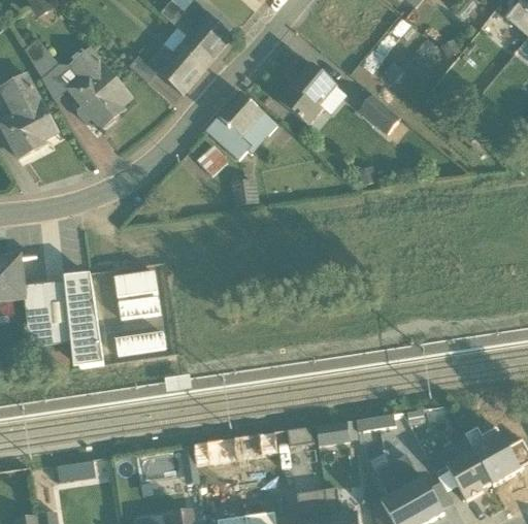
[(30,0),(38,11),(50,3),(47,0),(30,0)]
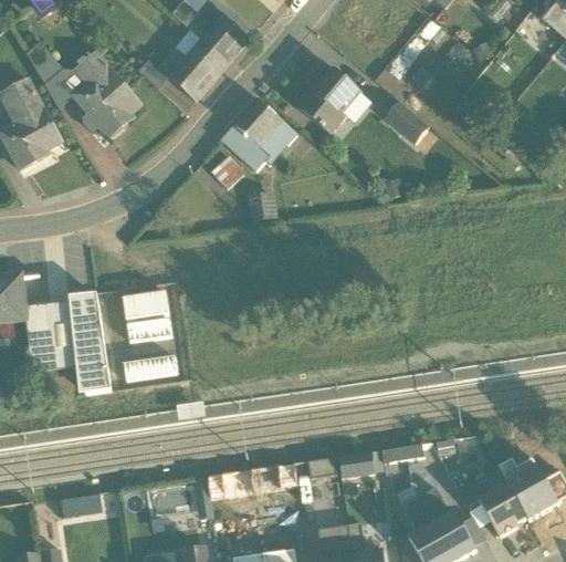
[(186,0),(174,13),(192,29),(230,62),(248,41),(220,17),(201,0),(186,0)]
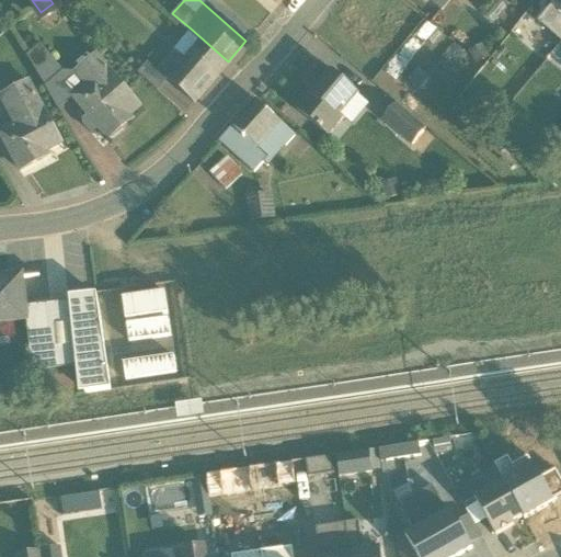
[(430,0),(442,9),(447,0),(430,0)]
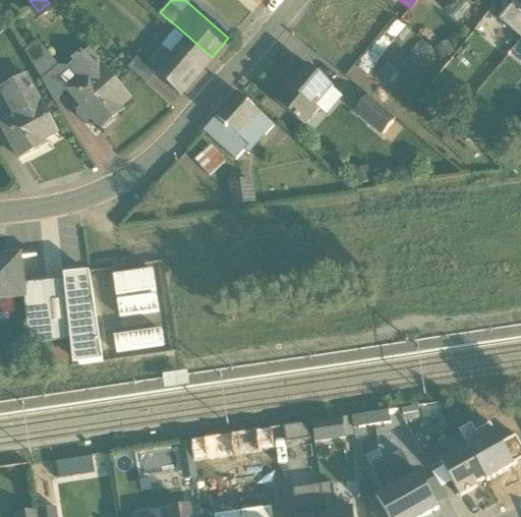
[(520,39),(520,37),(520,0),(514,0),(498,19),(520,39)]
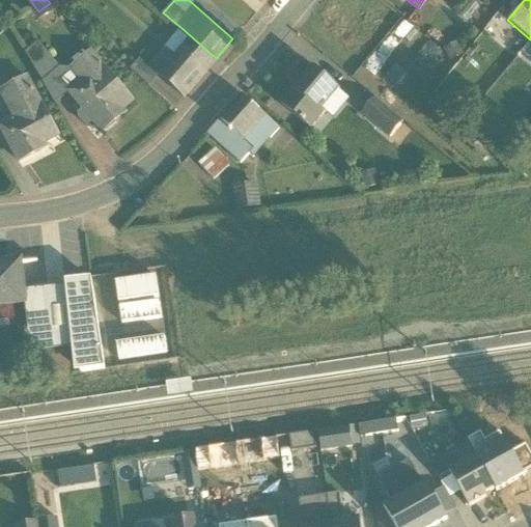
[(389,53),(414,23),(404,16),(380,46),(389,53)]
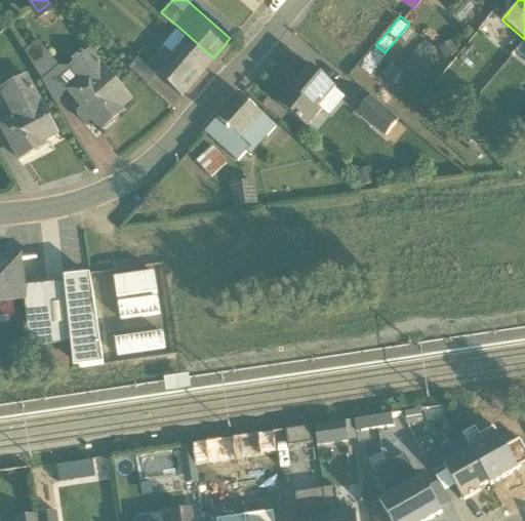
[(183,94),(213,57),(178,27),(145,63),(137,56),(128,68),(147,83),(155,73),(183,94)]
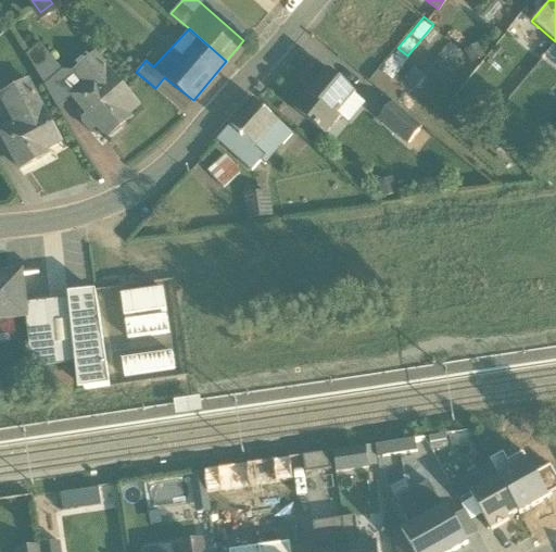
[(478,41),(463,49),(470,62),(484,54),(478,41)]
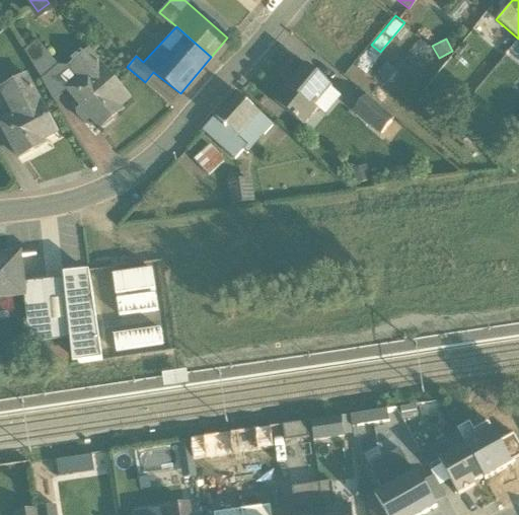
[(59,64),(38,41),(24,53),(53,97),(65,87),(79,104),(75,108),(85,122),(90,118),(98,128),(114,115),(110,112),(128,97),(87,49),(65,66),(59,64)]
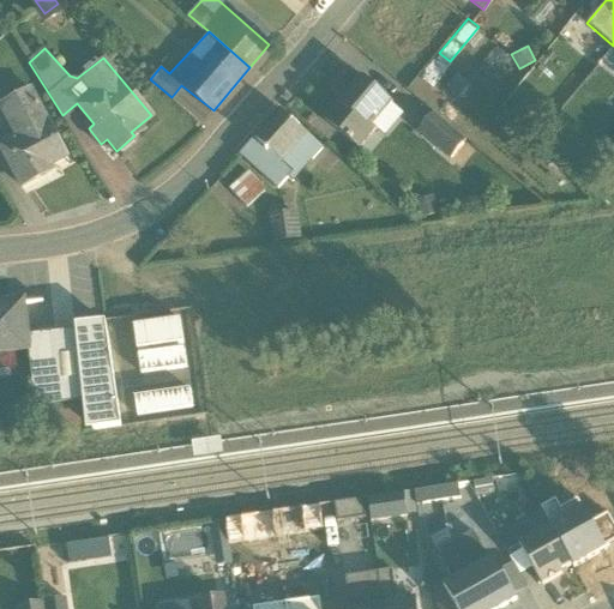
[(469,82),(434,52),(422,65),(457,96),(469,82)]
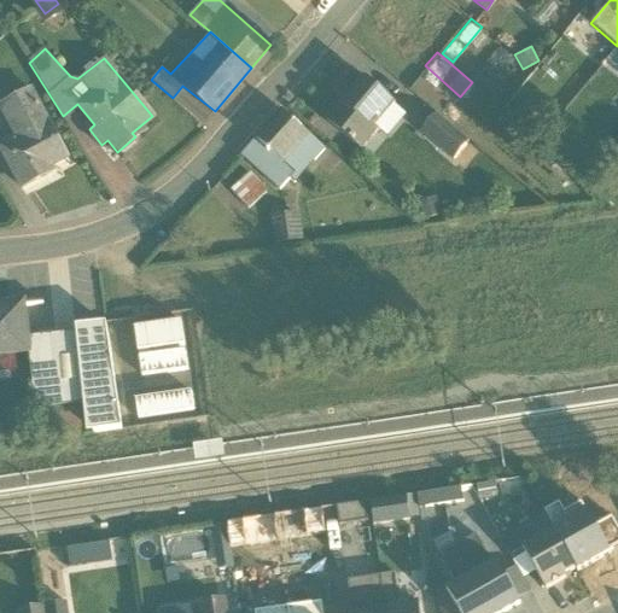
[(394,101),(362,74),(347,91),(351,94),(344,103),(339,99),(324,117),(360,149),(378,128),(374,124),(394,101)]
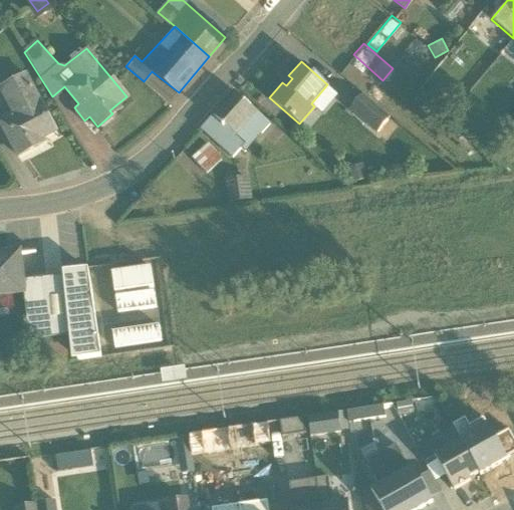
[(0,84),(0,90),(11,111),(0,116),(0,122),(17,156),(33,147),(30,142),(56,128),(26,70),(0,84)]
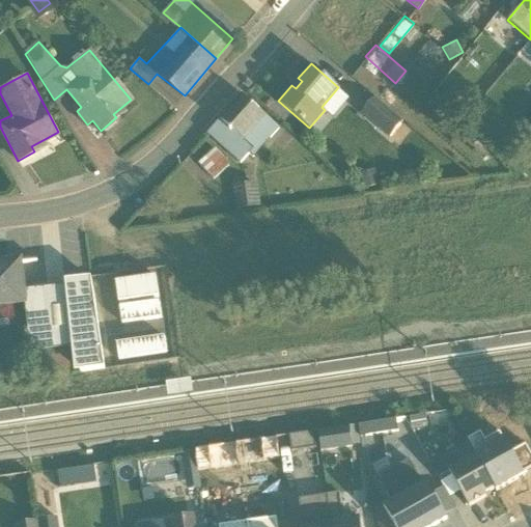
[(279,127),(241,93),(207,132),(240,161),(248,151),(254,156),(279,127)]
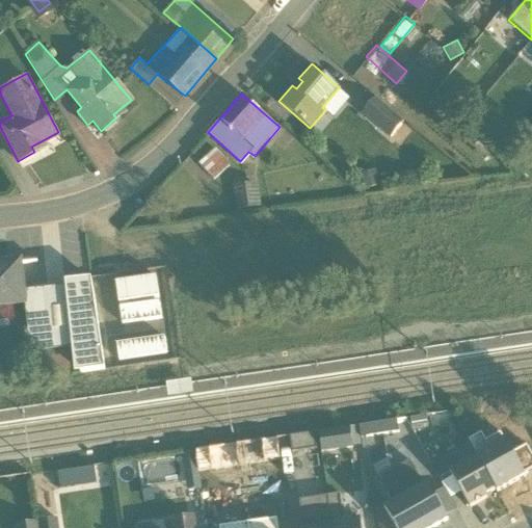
[(394,111),(374,95),(362,111),(381,127),(394,111)]
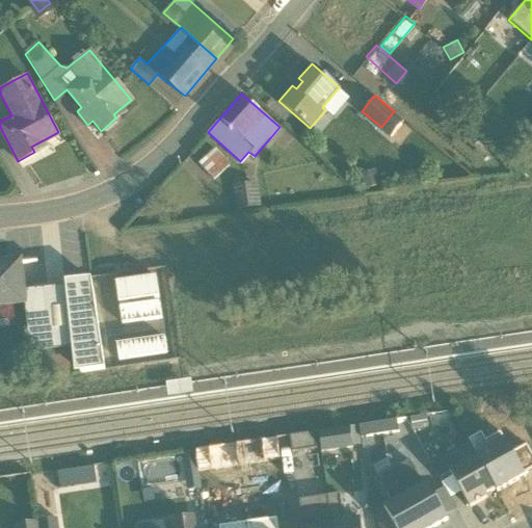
[(229,162),(214,147),(198,162),(213,178),(229,162)]
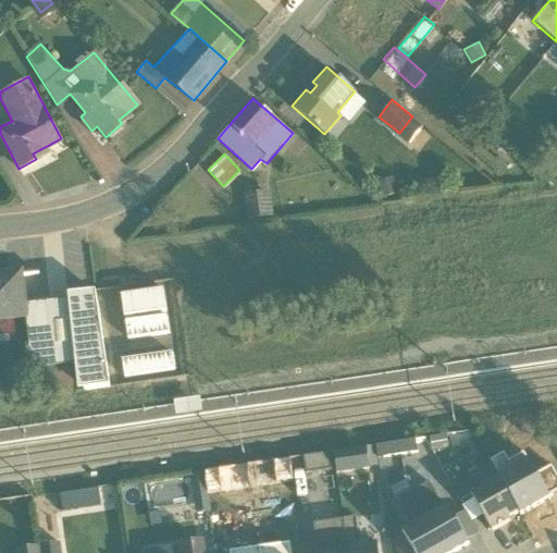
[(268,189),(244,193),(246,217),(271,214),(268,189)]
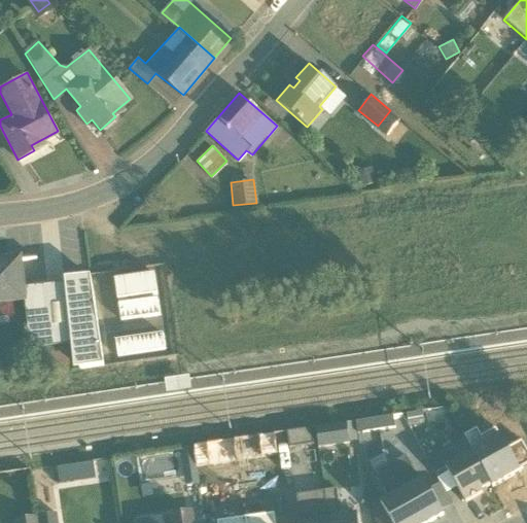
[(64,281),(24,286),(21,257),(0,259),(0,303),(25,301),(30,347),(70,343),(64,281)]
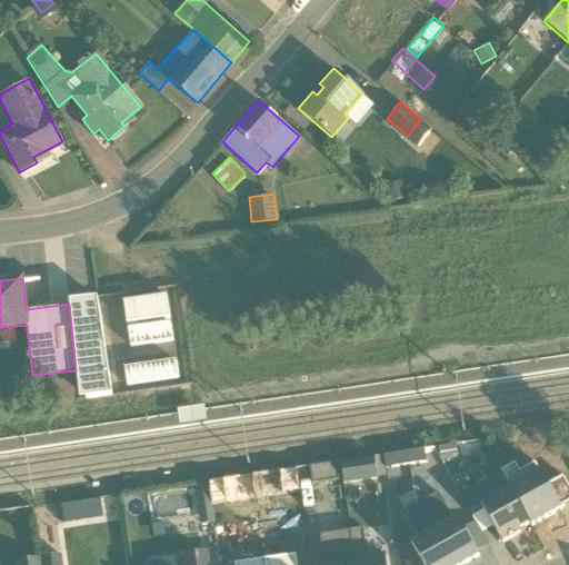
[(130,343),(175,335),(167,290),(122,297),(130,343)]
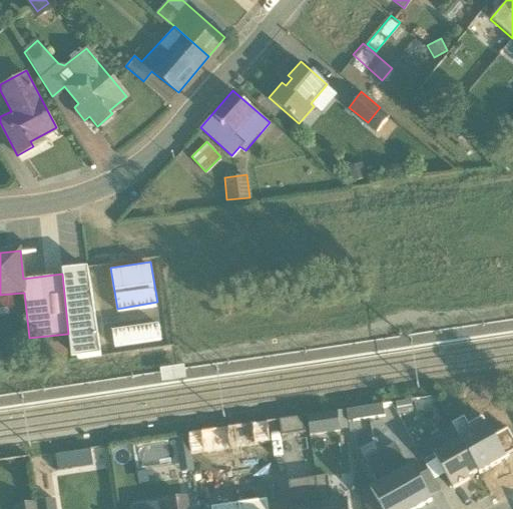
[(62,270),(62,274),(68,334),(71,358),(100,354),(87,267),(62,270)]
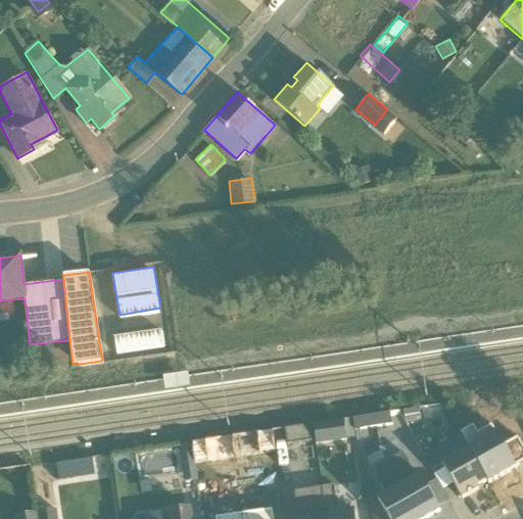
[(113,330),(115,350),(165,345),(163,325),(113,330)]
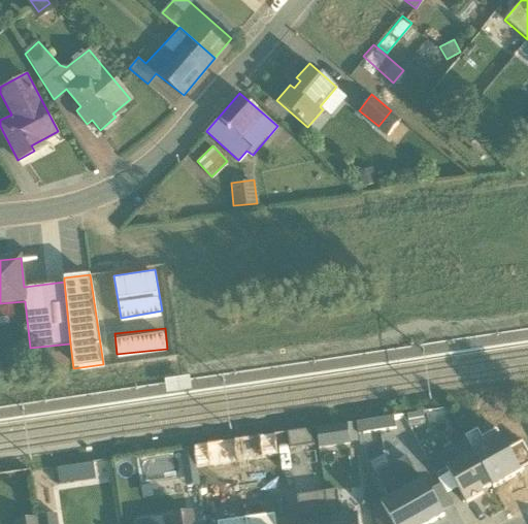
[(321,443),(349,438),(347,420),(319,423),(321,443)]
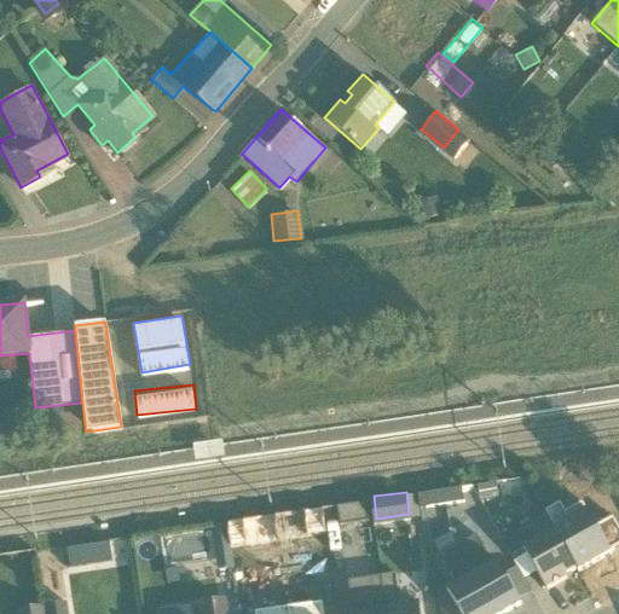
[(366,520),(364,499),(335,504),(337,523),(366,520)]
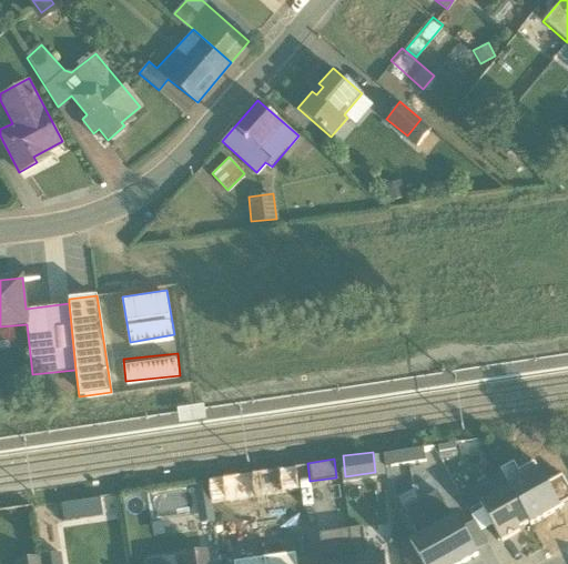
[(528,522),(530,524),(560,507),(559,506),(567,500),(567,484),(555,461),(507,487),(528,522)]
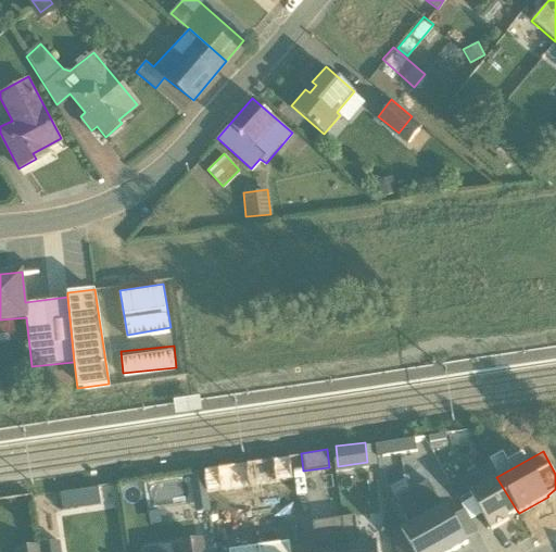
[(517,511),(496,477),(488,462),(455,481),(464,497),(469,493),(490,529),(508,518),(507,516),(517,511)]
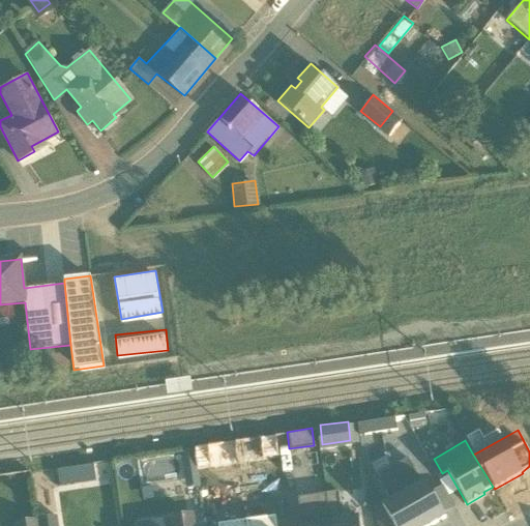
[(421,525),(429,525),(445,517),(425,478),(420,481),(407,458),(389,467),(421,525)]
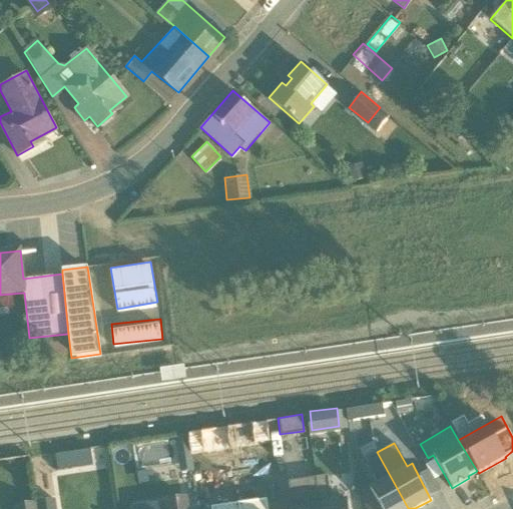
[(103,445),(62,446),(62,461),(103,459),(103,445)]
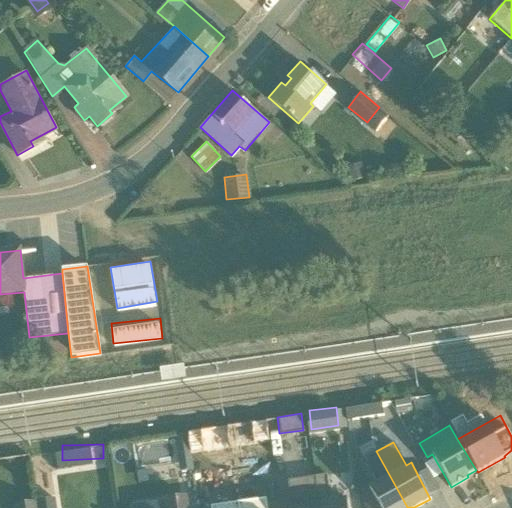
[(377,481),(369,486),(380,507),(407,507),(376,451),(364,457),(377,481)]
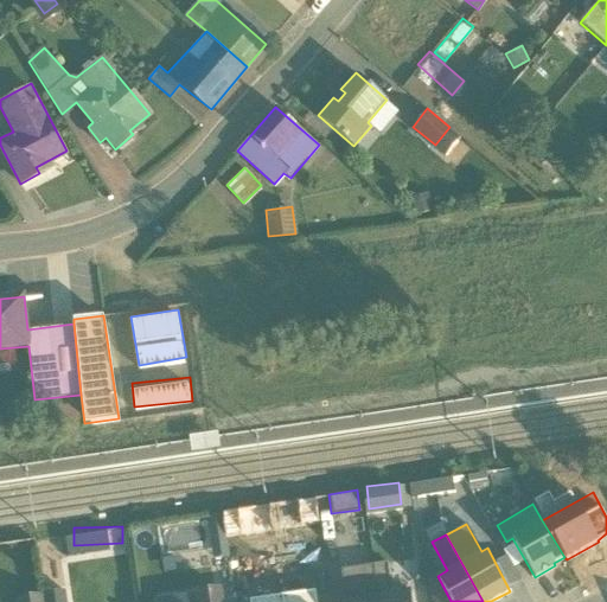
[(378,601),(411,601),(411,591),(393,593),(387,562),(374,563),(378,601)]
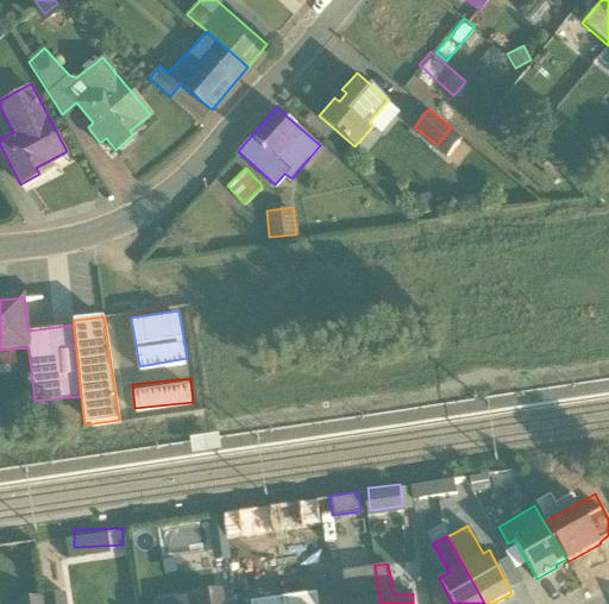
[(380,603),(375,565),(341,571),(346,603),(380,603)]
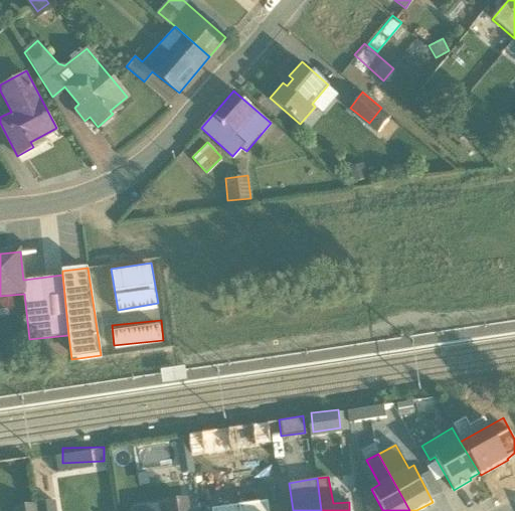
[(188,510),(186,498),(165,501),(166,510),(188,510)]
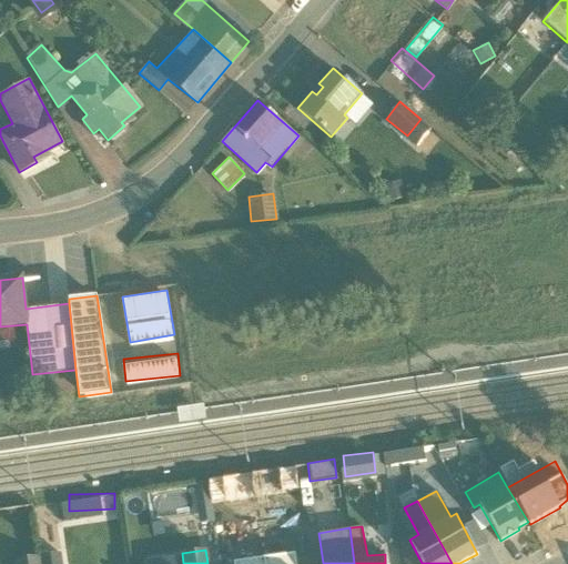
[(295,563),(294,550),(263,554),(264,563),(295,563)]
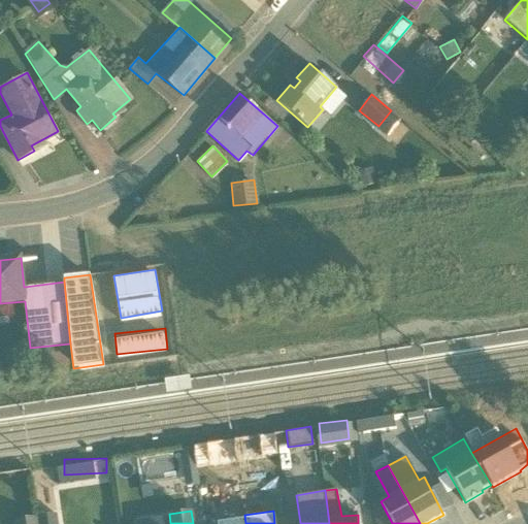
[(57,523),(56,513),(37,516),(38,523),(57,523)]
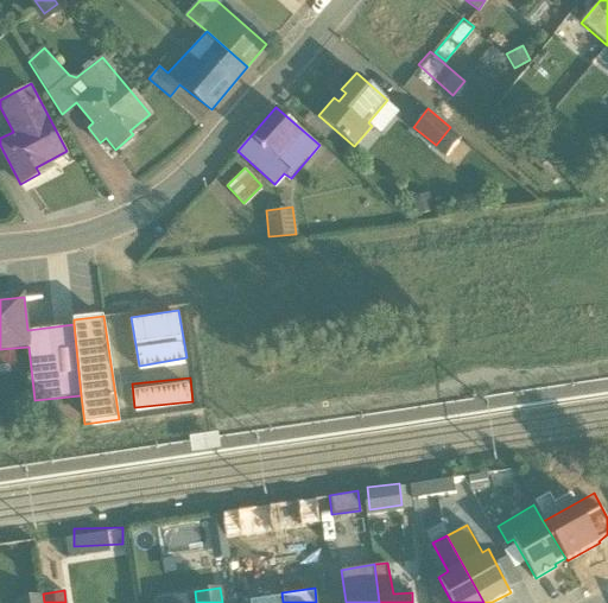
[(283,602),(282,592),(248,598),(249,602),(283,602)]
